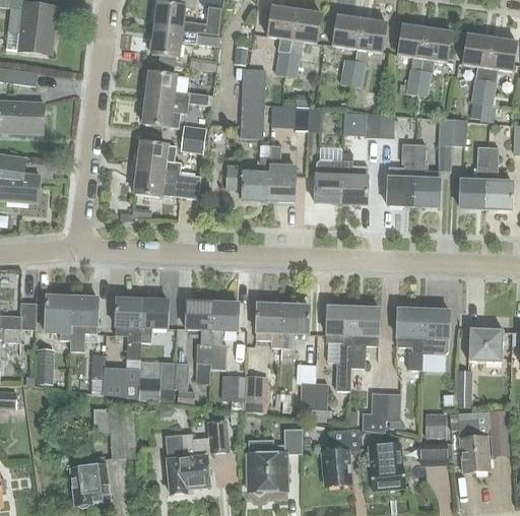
[(51,54),(56,5),(28,2),(28,0),(0,0),(0,5),(9,7),(4,49),(51,54)]
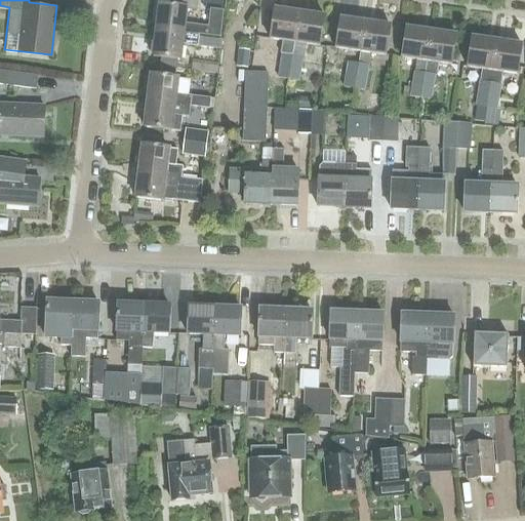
[(185,21),(187,6),(195,7),(195,0),(170,0),(170,3),(160,2),(156,28),(199,33),(199,32),(205,33),(206,24),(185,21)]
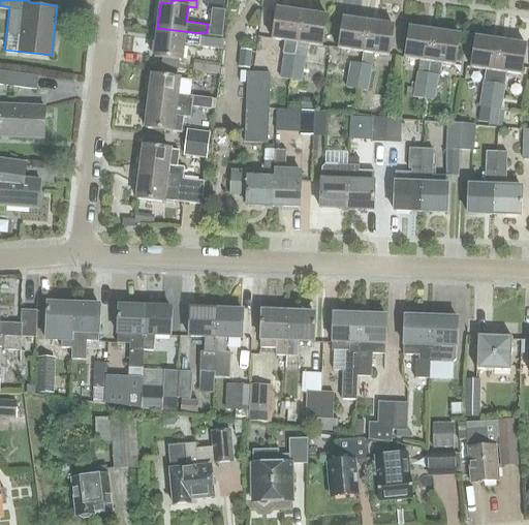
[(223,7),(210,6),(208,24),(207,33),(220,34),(223,7)]
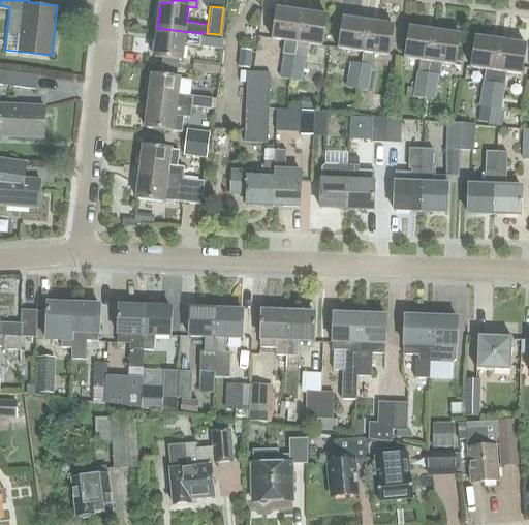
[(298,40),(302,9),(277,6),(273,36),(284,38),(278,75),(289,76),(296,39),(298,40)]
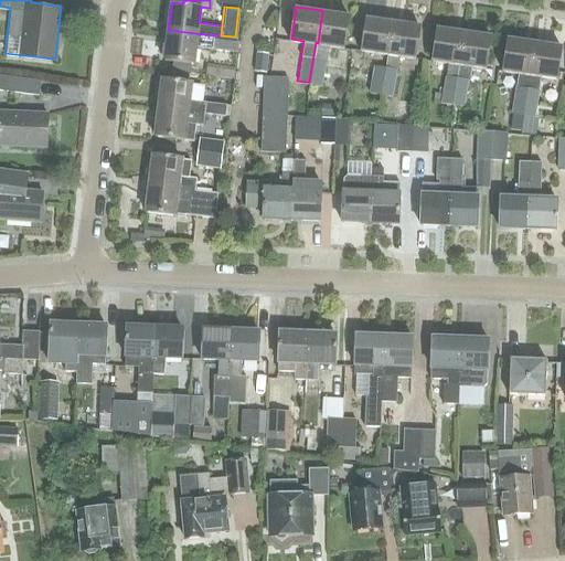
[(344,46),(349,14),(322,10),(318,43),(316,42),(309,82),(321,84),(328,44),(344,46)]
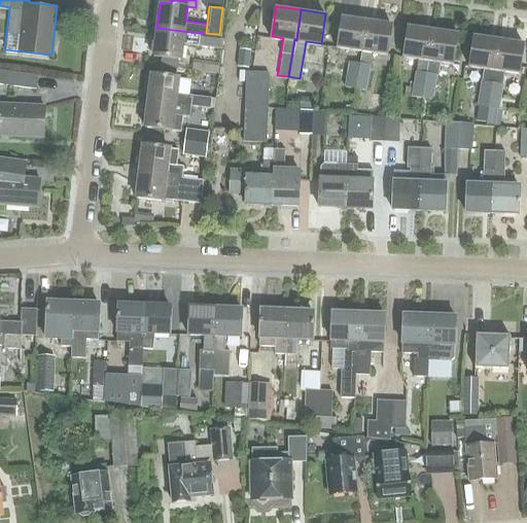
[(362,49),(366,19),(342,15),(338,45),(359,48),(362,49)]
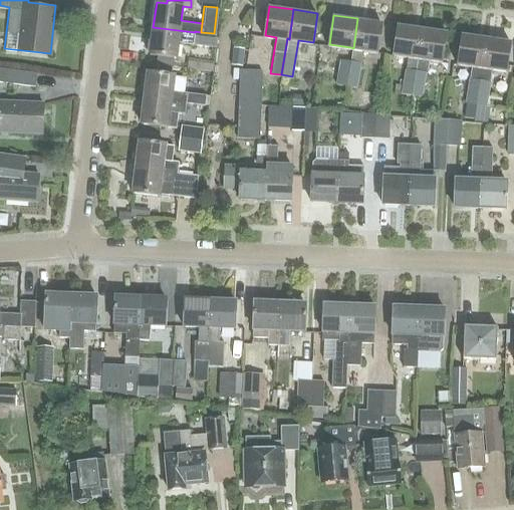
[(377,51),(382,22),(357,18),(353,48),(350,47),(348,59),(345,84),(355,85),(361,49),(377,51)]
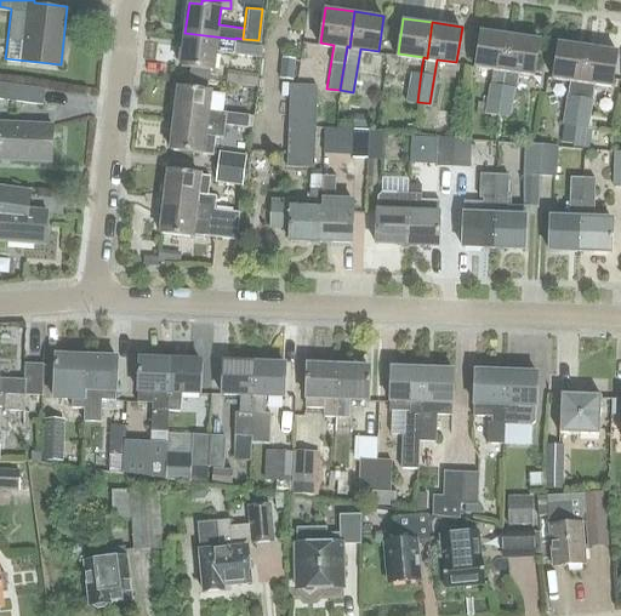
[(505,69),(511,34),(480,29),(476,66),(489,67),(484,112),(496,113),(502,69),(505,69)]
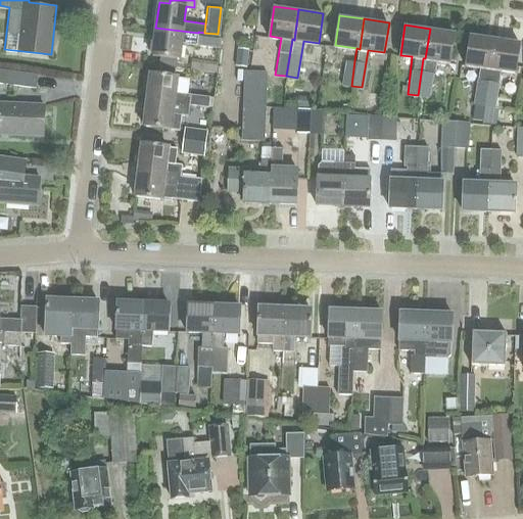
[(198,34),(198,33),(155,28),(152,53),(160,54),(159,63),(175,65),(176,56),(180,57),(182,41),(218,46),(220,36),(198,34)]
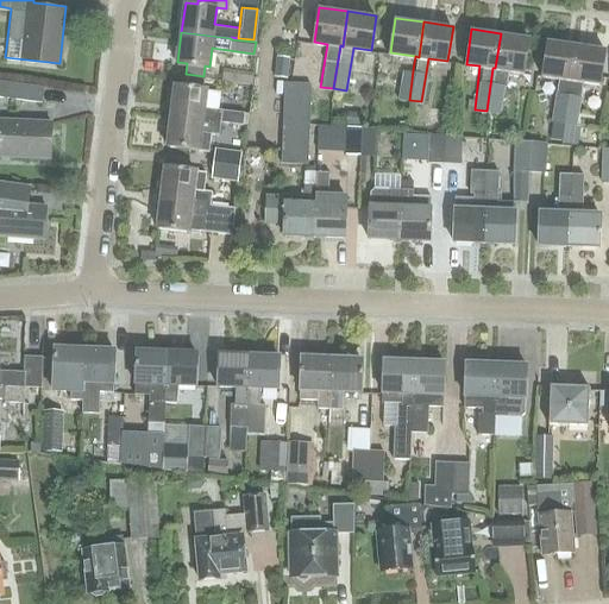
[(523,73),(529,37),(501,33),(495,68),(493,68),(487,111),(498,113),(504,69),(523,73)]
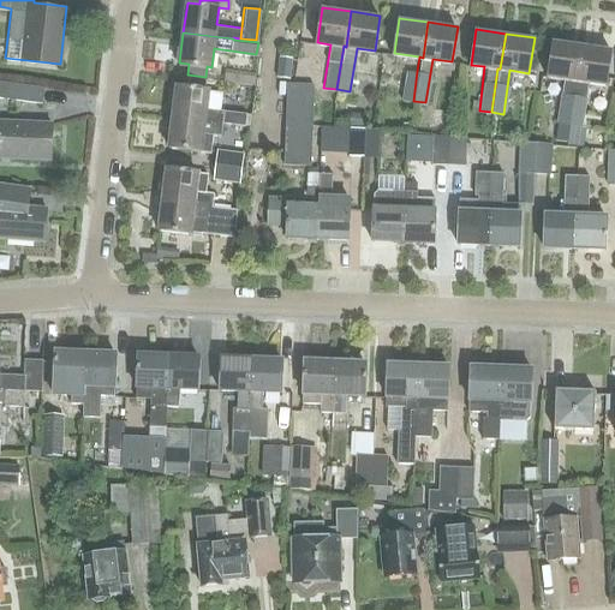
[(578,79),(583,45),(553,40),(549,76),(561,77),(555,121),(568,123),(574,79),(578,79)]
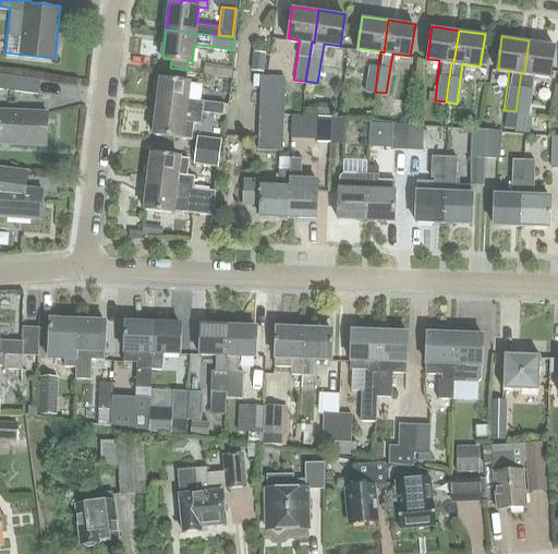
[(550,76),(555,44),(529,40),(524,72),(521,72),(516,111),(526,113),(532,73),(550,76)]
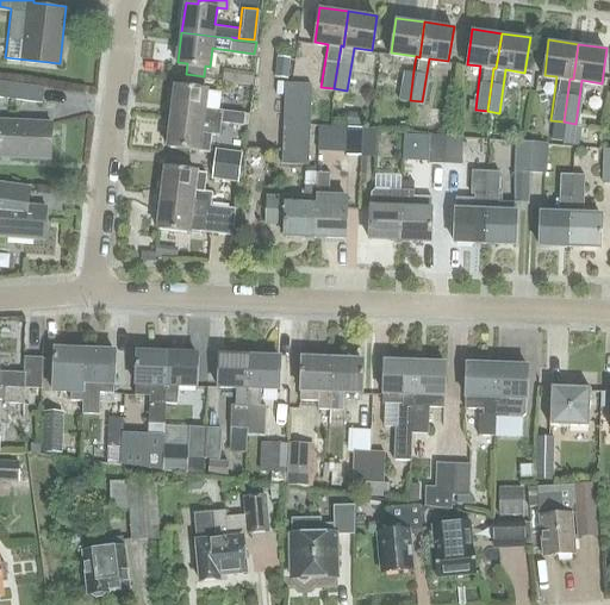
[(278,54),(274,74),(288,75),(291,55),(278,54)]
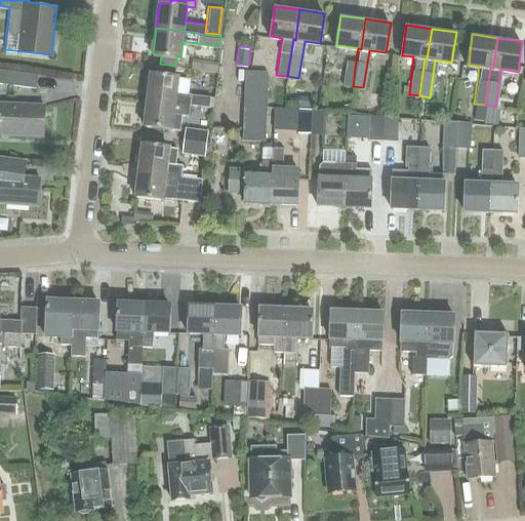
[(353,86),(356,61),(346,59),(341,84),(353,86)]
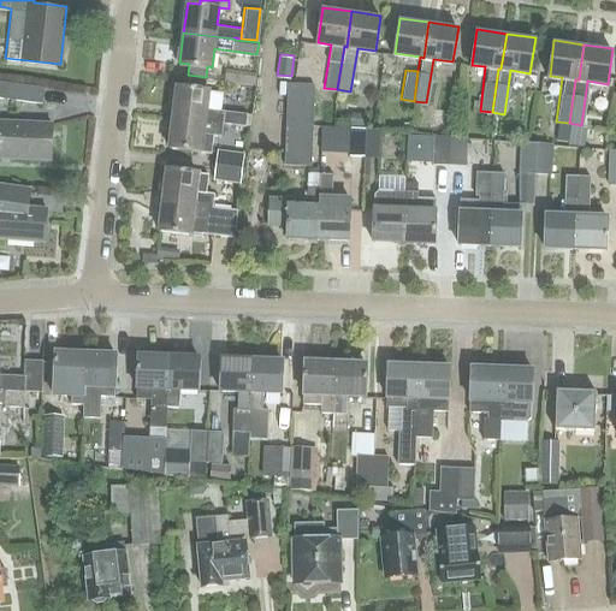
[(255,83),(256,75),(225,71),(224,79),(255,83)]
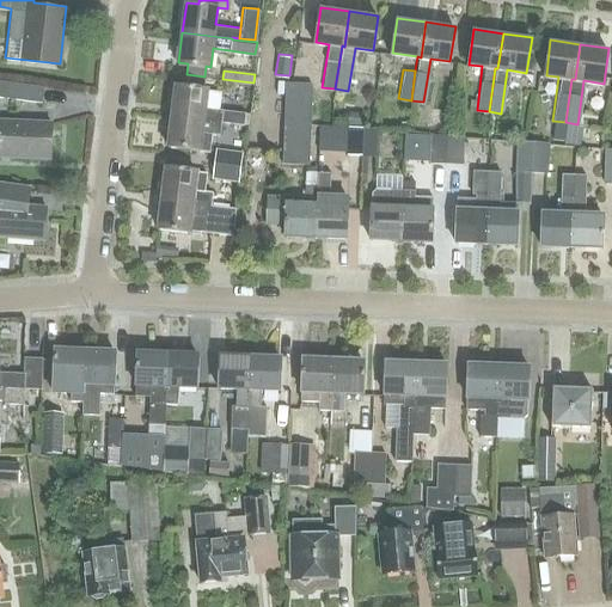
[(203,87),(204,77),(187,74),(185,85),(176,84),(172,115),(221,121),(222,121),(243,123),(244,111),(219,108),(221,94),(216,90),(207,89),(207,87),(203,87)]
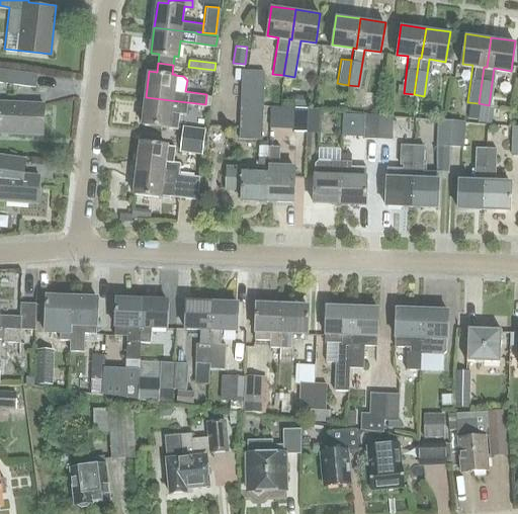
[(0,79),(35,85),(37,72),(0,66),(0,79)]
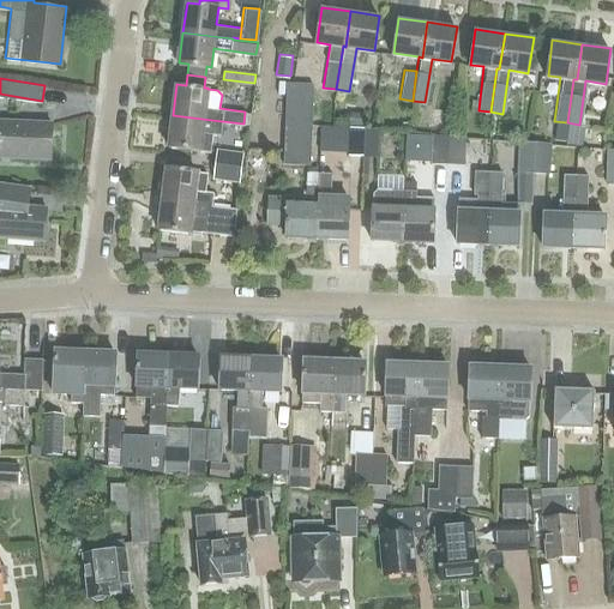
[(287,95),(313,96),(313,82),(288,80),(287,95)]
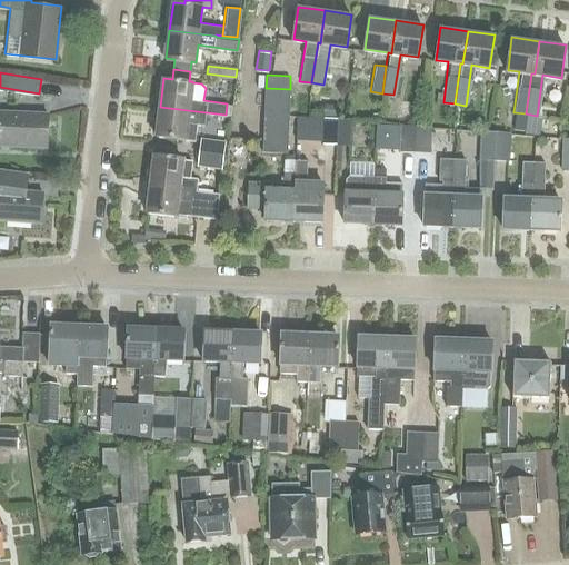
[(289,101),(290,89),(266,88),(266,100),(289,101)]
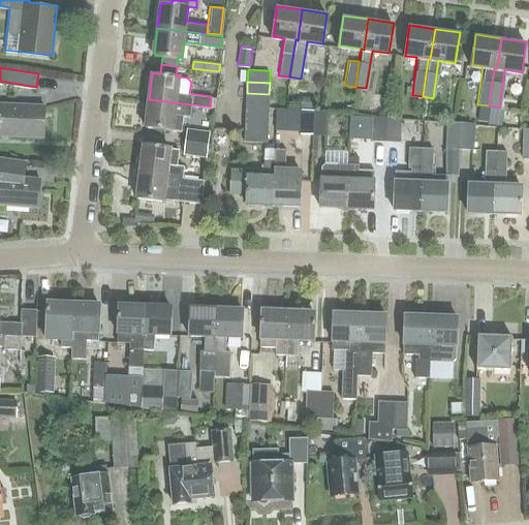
[(269,105),(269,94),(247,93),(246,104),(269,105)]
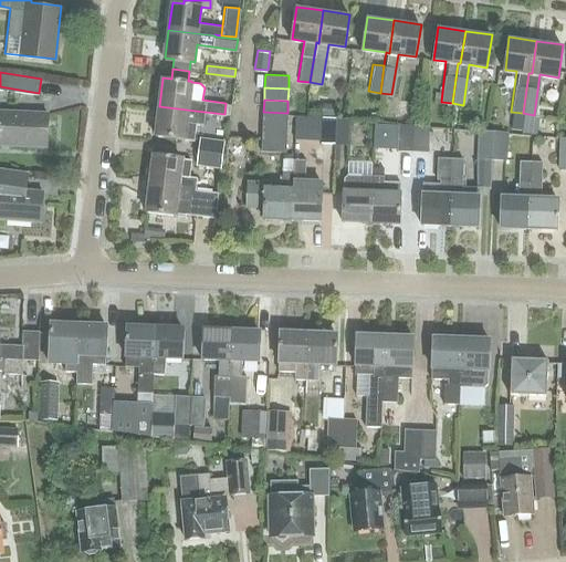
[(323,102),(323,115),(335,116),(336,102),(323,102)]
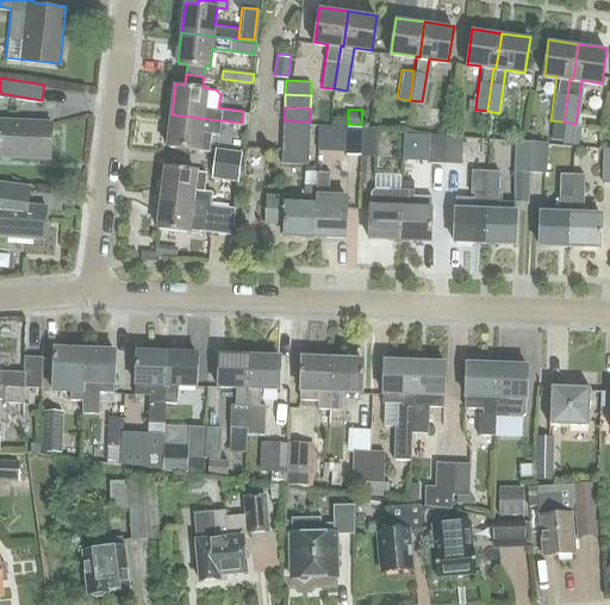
[(219,132),(221,120),(172,114),(168,144),(199,148),(201,130),(219,132)]
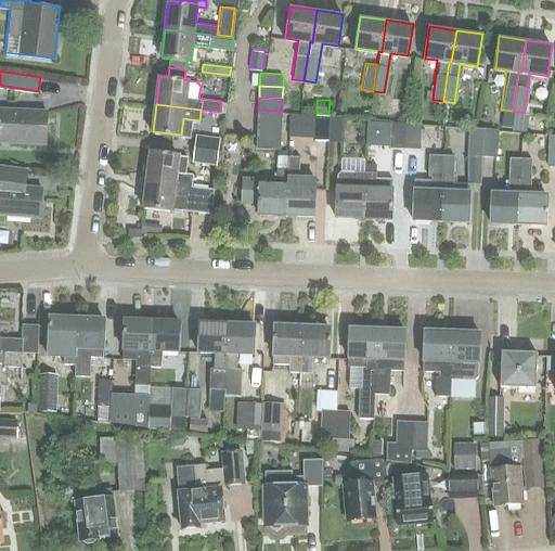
[(0,140),(46,142),(48,110),(0,106),(0,140)]
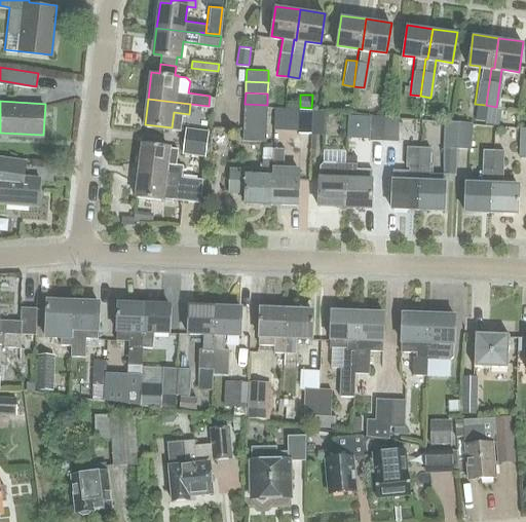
[(266,116),(267,105),(245,104),(245,116),(266,116)]
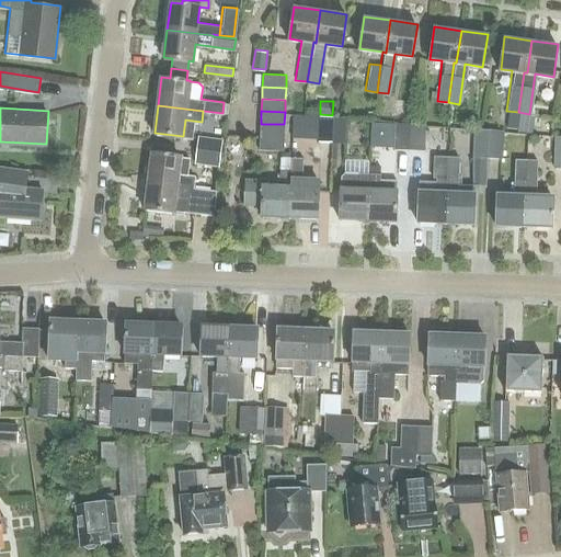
[(332,140),(332,115),(320,114),(297,113),(297,123),(317,124),(316,140),(332,140)]
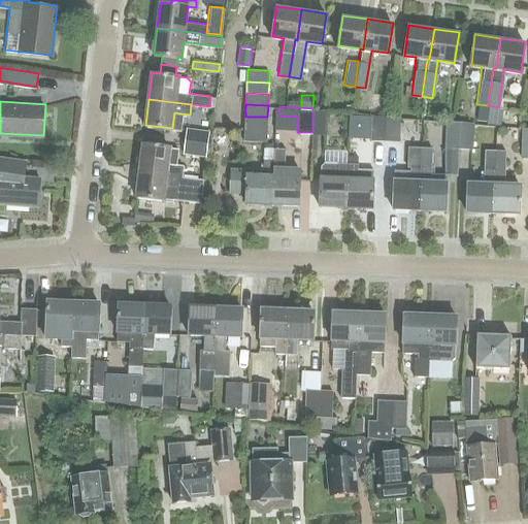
[(312,108),(312,132),(324,133),(325,108),(312,108)]
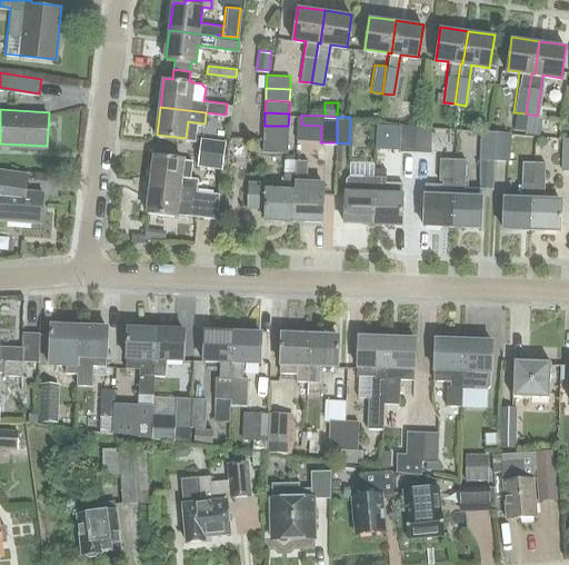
[(416,151),(416,124),(398,124),(397,150),(416,151)]
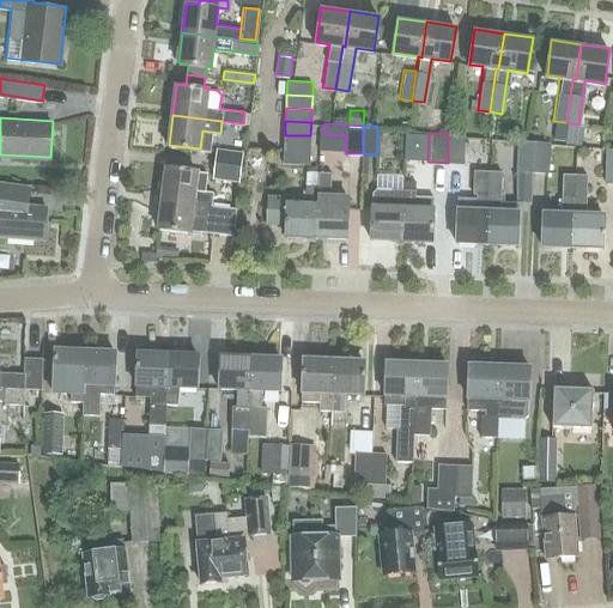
[(448,133),(448,163),(462,163),(463,134),(448,133)]
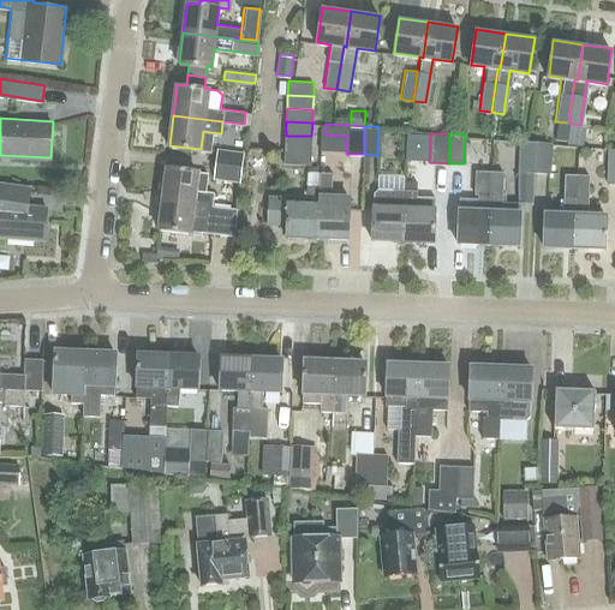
[(286,136),(285,149),(311,150),(311,136),(286,136)]
